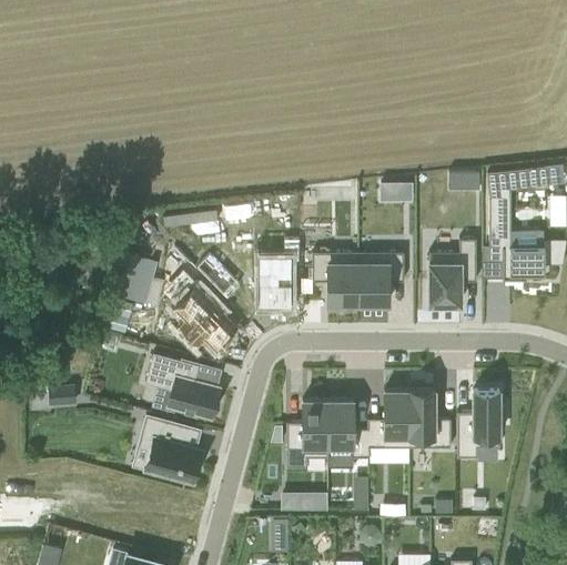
[(545,264),(564,264),(566,248),(566,240),(544,240),(544,248),(510,248),(510,232),(510,190),(547,185),(545,167),(545,165),(487,172),(489,192),(489,252),(489,254),(503,254),(503,279),(503,281),(527,281),(527,273),(545,273),(545,264)]
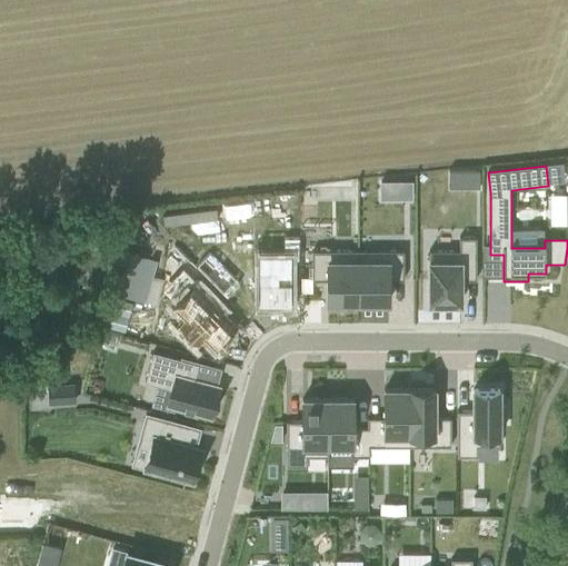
[(402,202),(414,202),(414,185),(402,185),(402,202)]
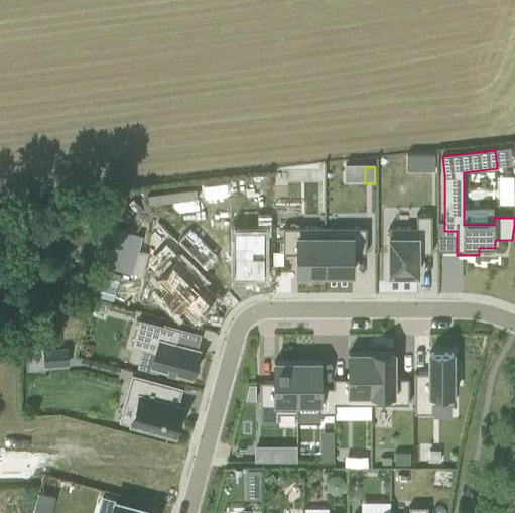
[(326,280),(326,230),(284,230),(284,256),(298,256),(298,276),(307,276),(307,280),(326,280)]
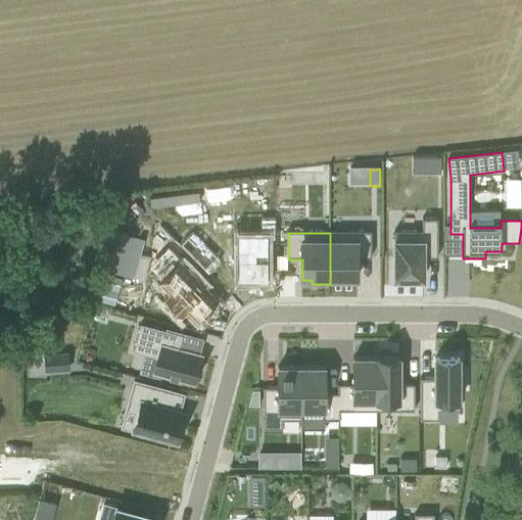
[(372,233),(330,233),(330,284),(349,284),(349,280),(358,280),(358,260),(372,260),(372,233)]
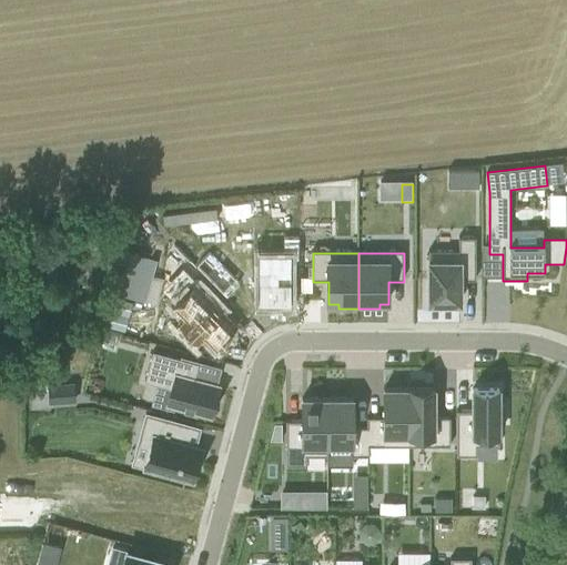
[(429,253),(429,304),(433,304),(433,309),(452,309),(452,304),(462,304),(462,282),(477,282),(477,253),(429,253)]
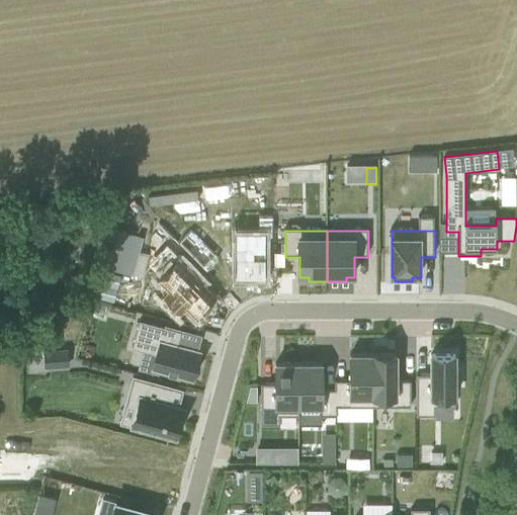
[(144,239),(120,232),(109,270),(134,277),(144,239)]
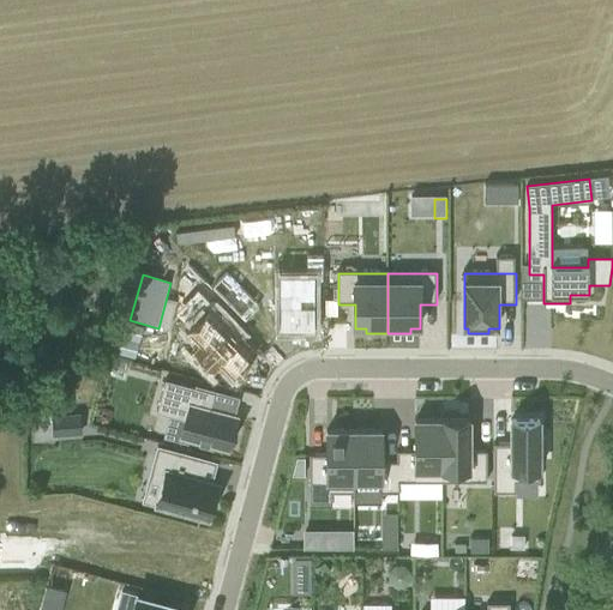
[(118,357),(134,361),(143,330),(126,326),(118,357)]
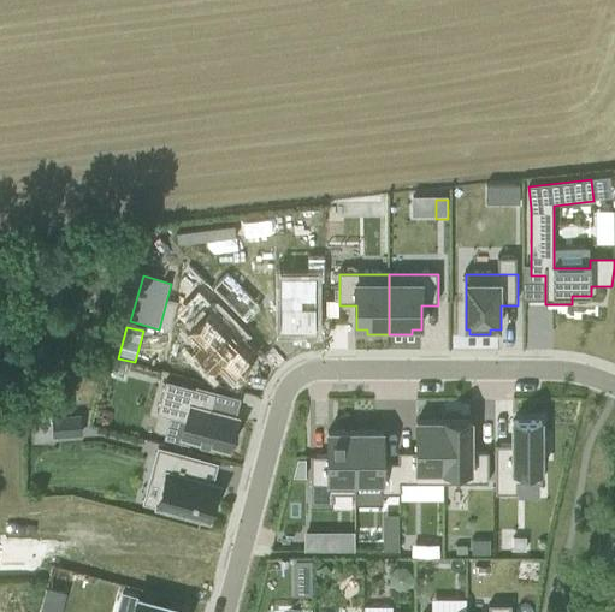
[(230,453),(238,421),(212,414),(217,397),(167,382),(158,416),(188,423),(183,440),(230,453)]
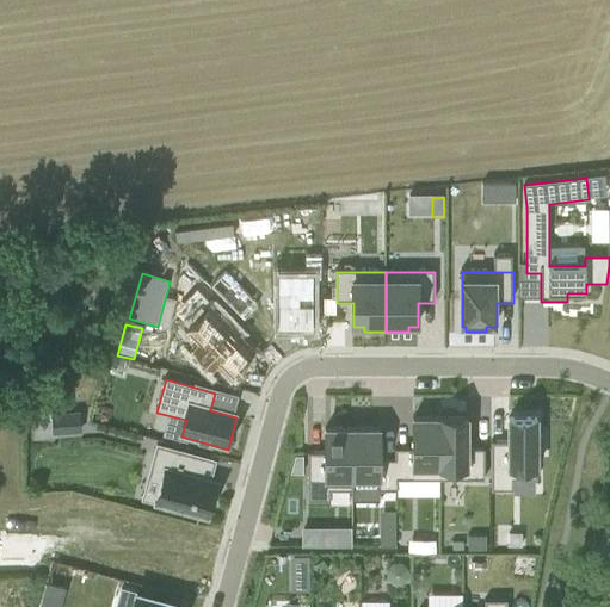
[(55,415),(56,437),(81,435),(80,414),(55,415)]
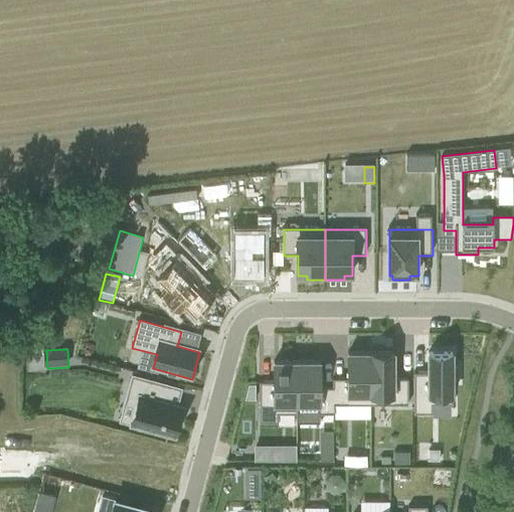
[(371,405),(371,354),(349,354),(349,380),(334,379),(334,389),(335,389),(335,405),(336,405),(371,405)]
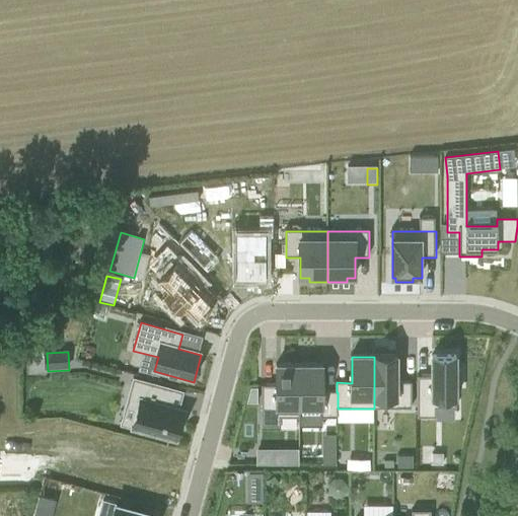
[(412,410),(413,383),(397,383),(397,357),(374,357),(374,409),(412,410)]
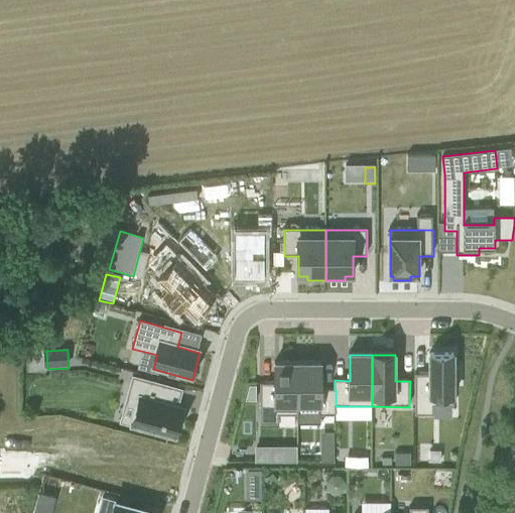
[(454,407),(455,385),(459,385),(459,370),(455,370),(455,355),(430,355),(430,375),(415,375),(415,416),(434,416),(434,407),(454,407)]
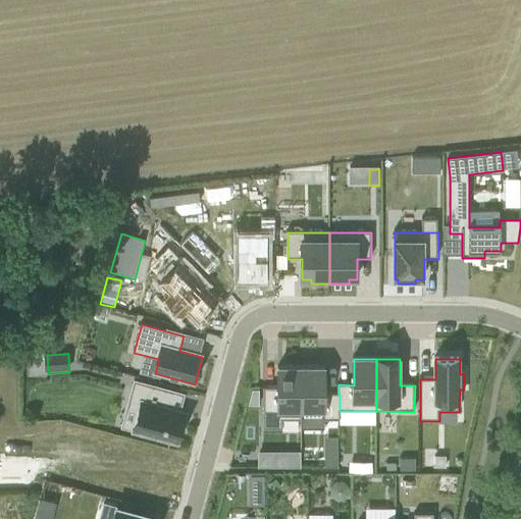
[(302,421),(302,368),(278,368),(278,388),(264,388),(264,430),(282,430),(282,421),(302,421)]
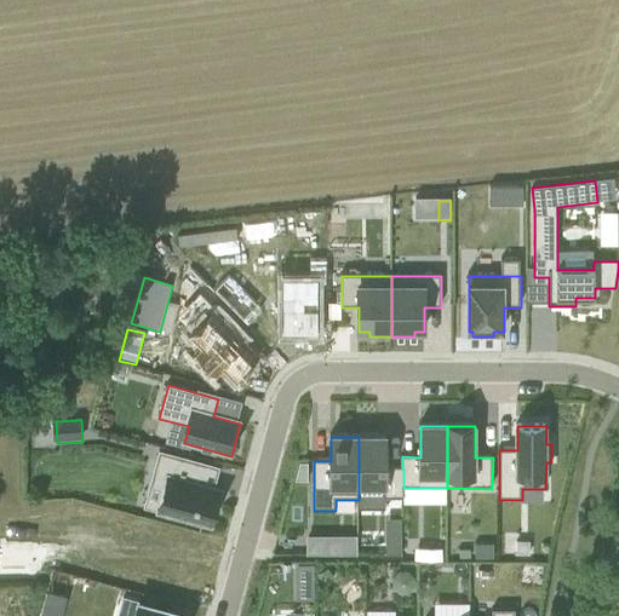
[(403,468),(402,468),(387,468),(387,437),(359,437),(359,500),(359,511),(387,511),(387,499),(405,500),(405,488),(403,488),(403,468)]
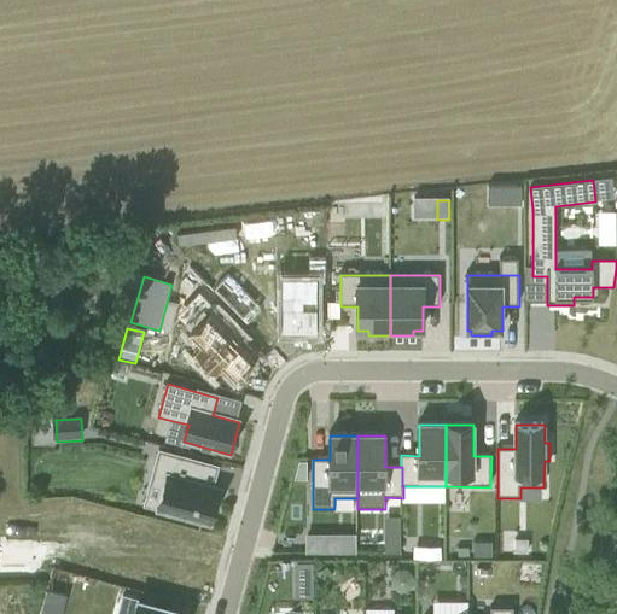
[(214,501),(217,489),(199,484),(205,465),(161,452),(153,480),(166,483),(158,512),(211,526),(217,501),(214,501)]
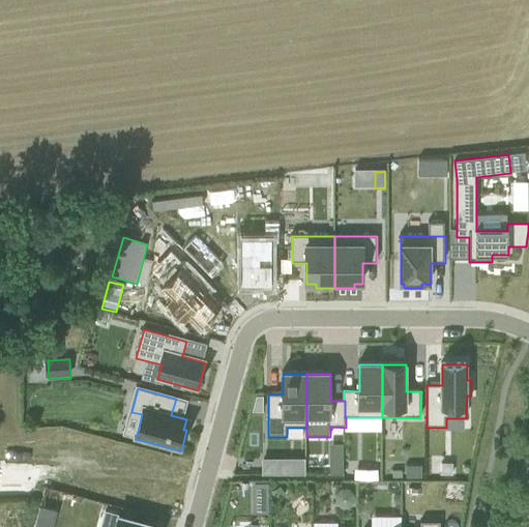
[(331,462),(331,476),(345,476),(345,462),(331,462)]
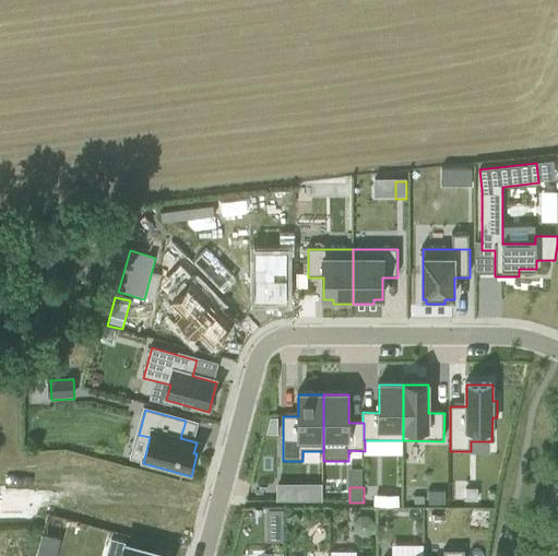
[(466,503),(478,503),(478,491),(466,491),(466,503)]
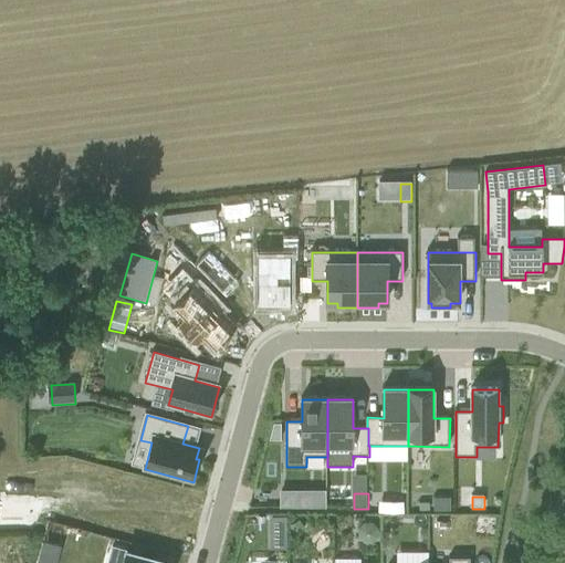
[(451,499),(435,499),(435,512),(451,512),(451,499)]
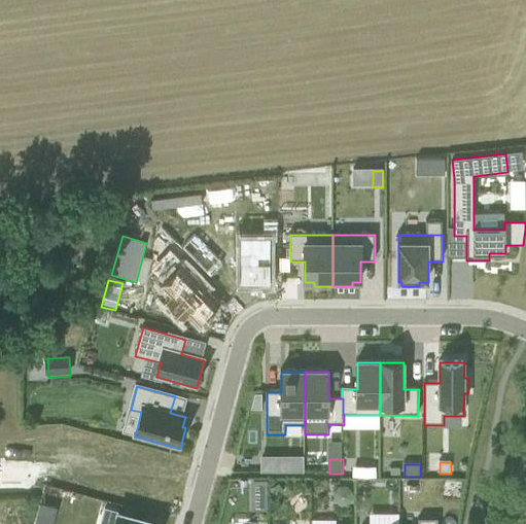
[(253,492),(267,492),(268,482),(253,482),(253,492)]
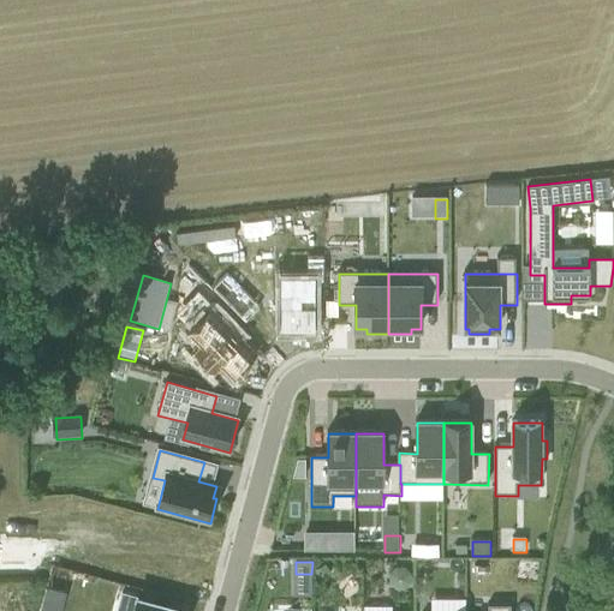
[(331,576),(326,569),(315,575),(321,583),(331,576)]
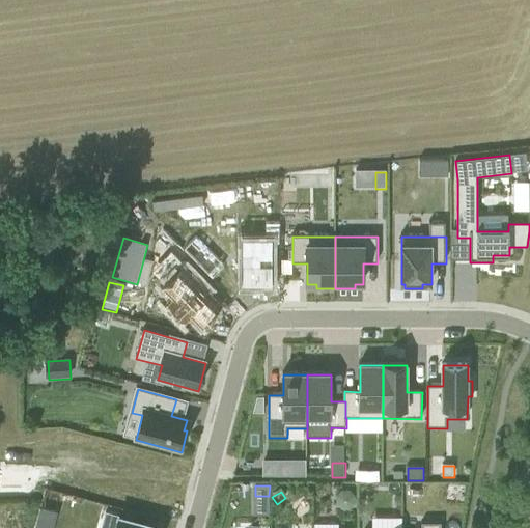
[(157,527),(119,518),(116,527),(157,527)]
